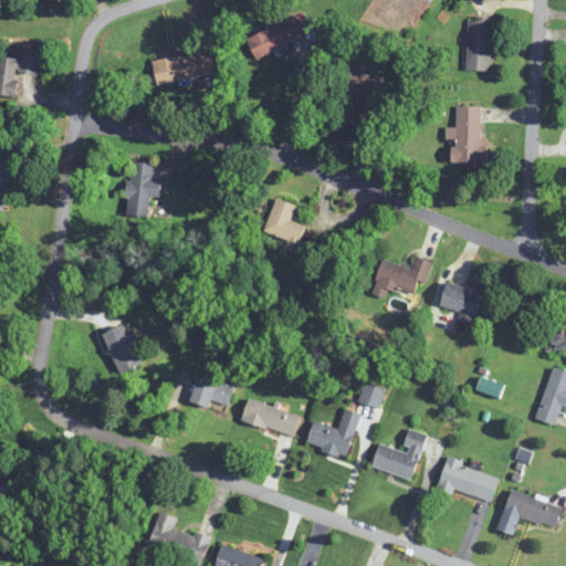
[(281,48),(283,54),(295,49),(291,40),(305,34),(297,16),(248,37),(257,58),(281,48)]
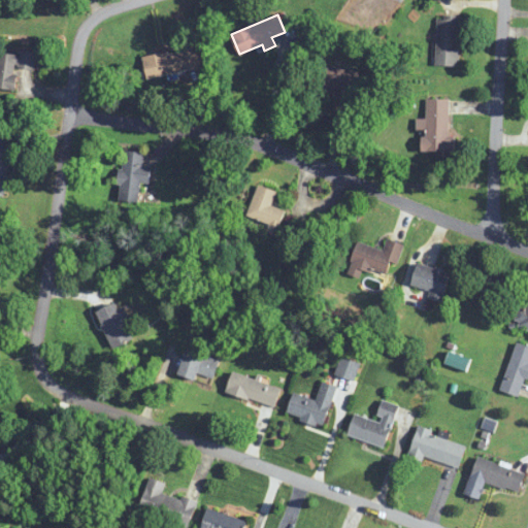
[(460,14),(436,14),(436,65),(460,65),(460,14)]
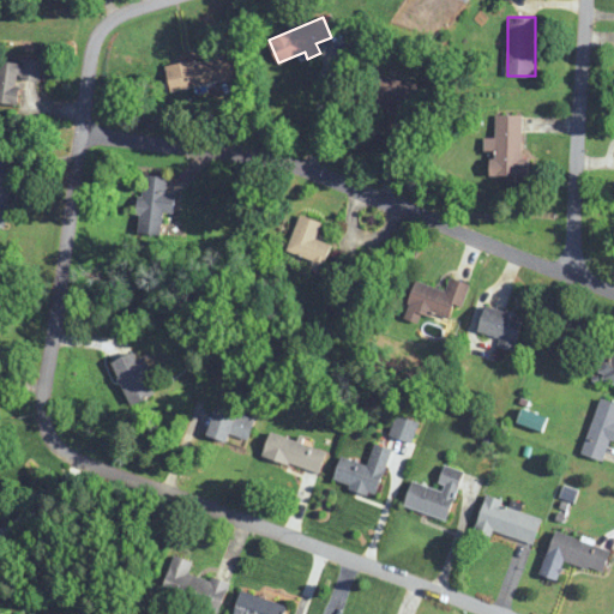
[(166,67),(172,92),(235,78),(229,53),(166,67)]
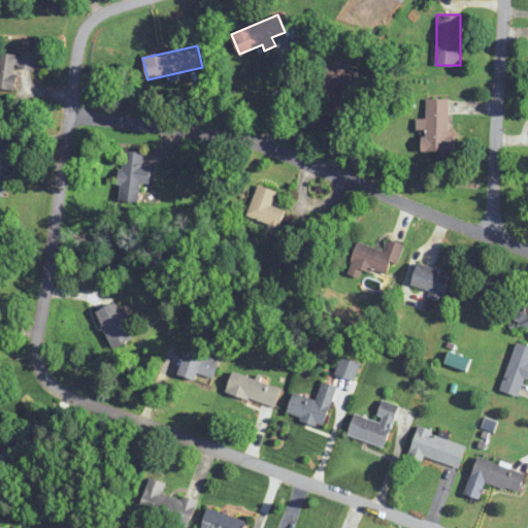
[(0,50),(0,89),(15,91),(18,67),(35,69),(37,54),(0,50)]
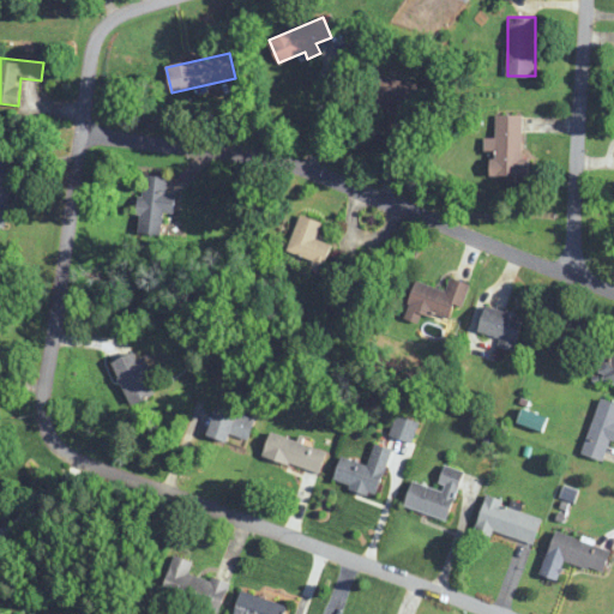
[(420,83),(366,72),(361,97),(414,108),(420,83)]
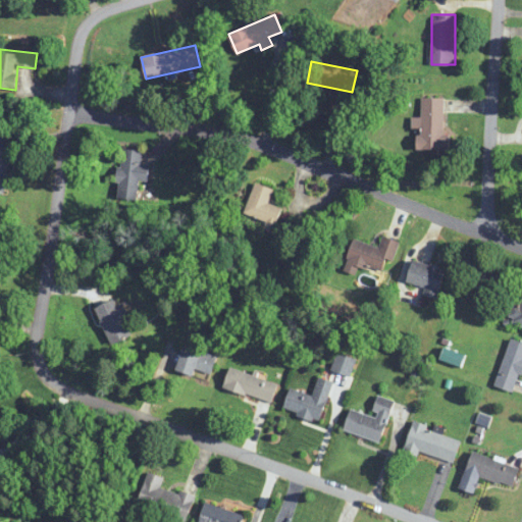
[(445,98),(422,98),(421,118),(413,118),(412,127),(418,127),(418,150),(445,151),(445,98)]
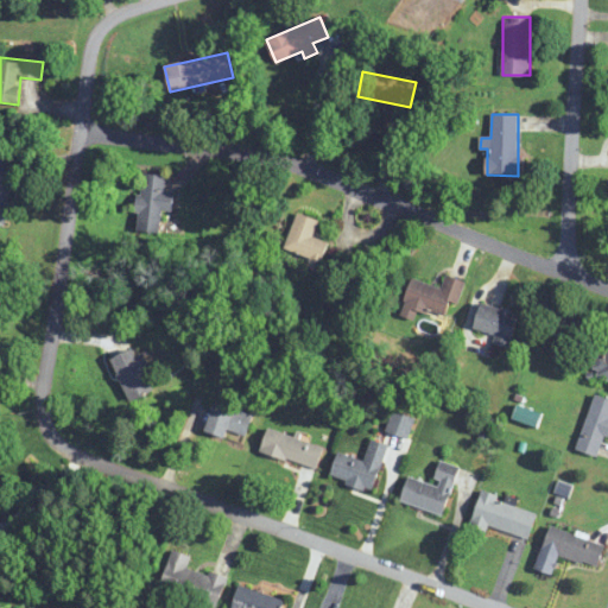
[(11,160),(0,159),(0,226),(5,226),(11,160)]
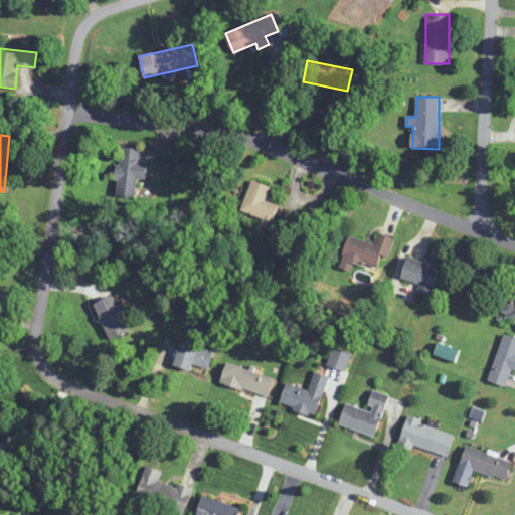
[(147,179),(148,162),(140,162),(140,149),(120,147),(117,195),(136,196),(137,178),(147,179)]
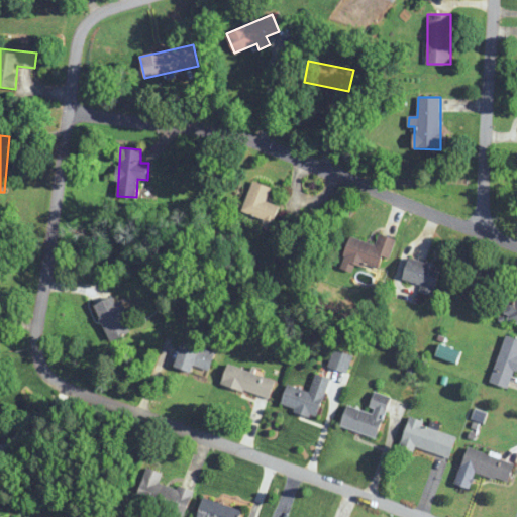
[(280,206),(267,201),(272,187),(252,181),(241,213),(264,220),(262,226),(272,230),(280,206)]
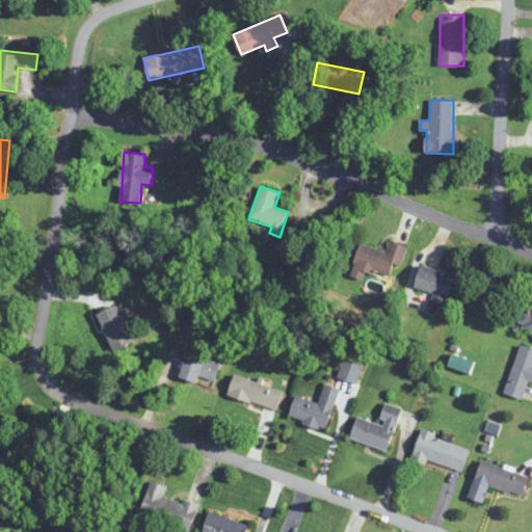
[(391,276),(394,268),(399,269),(406,246),(390,240),(387,251),(361,244),(354,265),(391,276)]
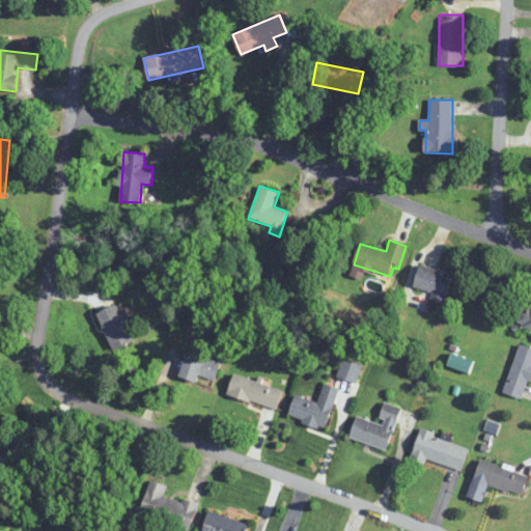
[(444,304),(454,275),(421,263),(414,286),(432,292),(430,299),(444,304)]
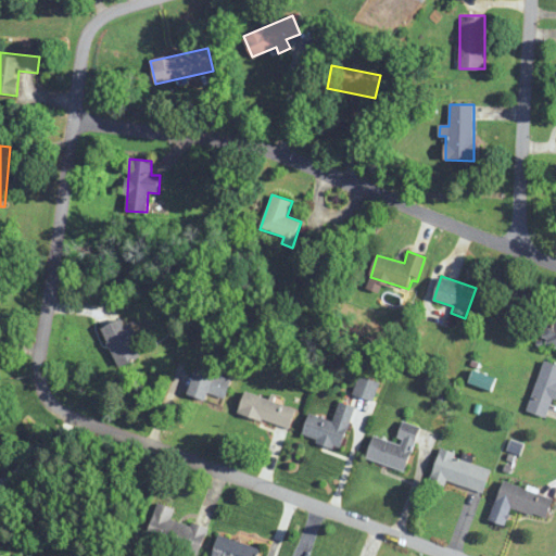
[(141,357),(124,318),(102,328),(119,367),(141,357)]
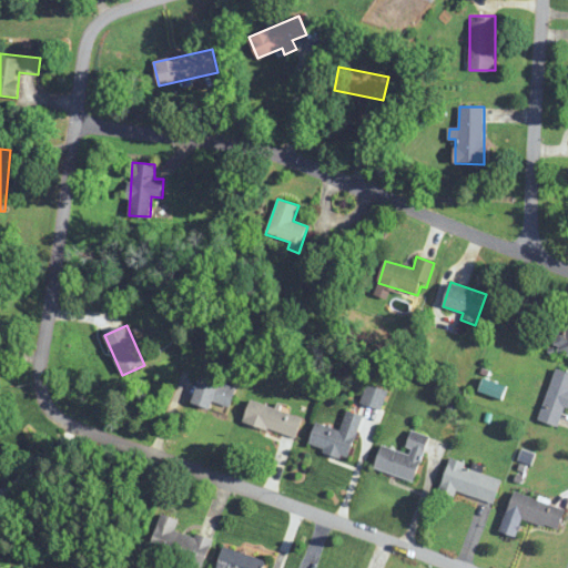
[(538,418),(560,426),(567,403),(567,372),(556,368),(538,418)]
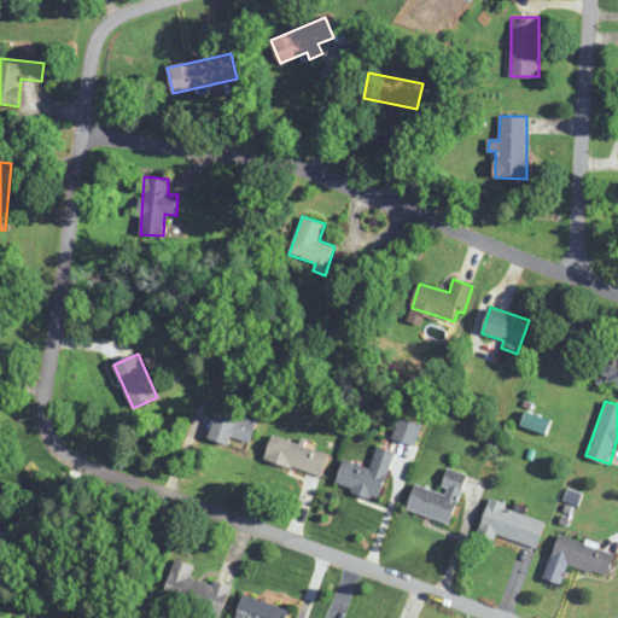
[(257,423),(220,409),(209,438),(228,444),(232,436),(250,443),(257,423)]
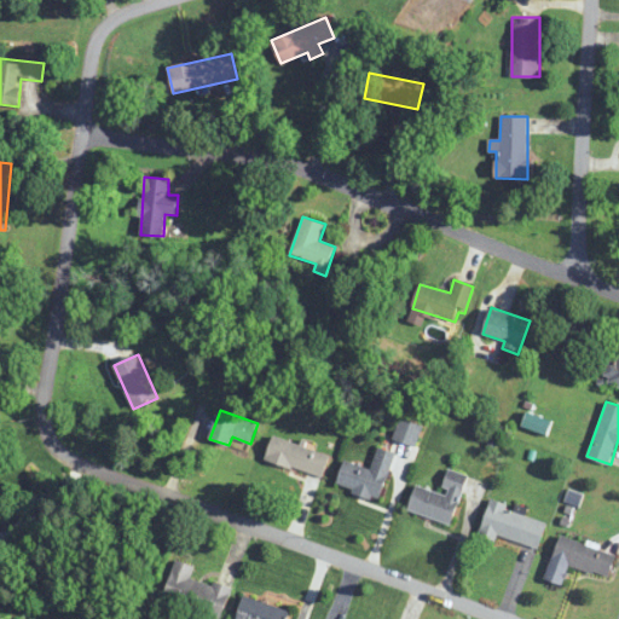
[(395,438),(416,444),(422,426),(400,420),(395,438)]
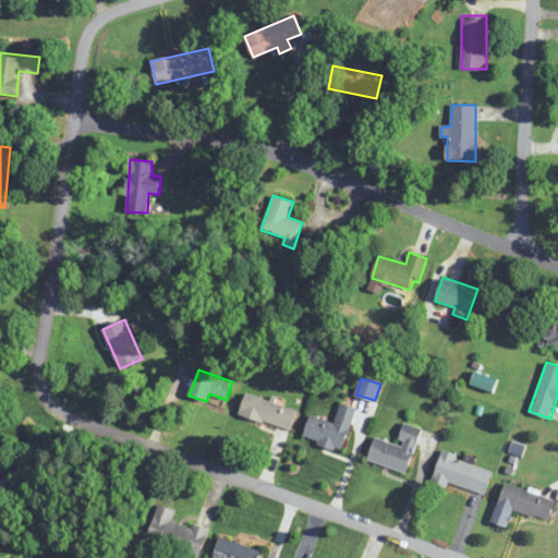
[(245,393),(240,415),(291,429),(298,407),(245,393)]
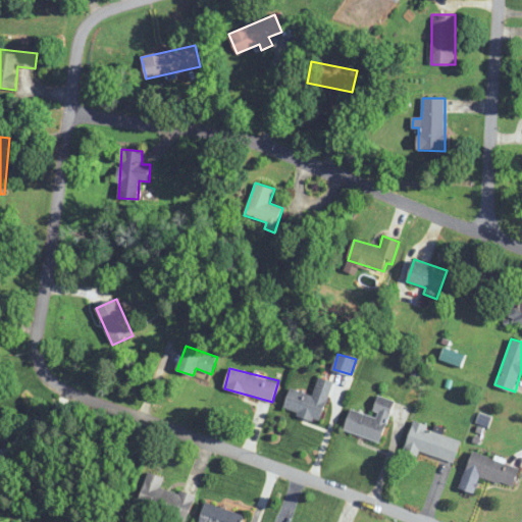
[(291,387),(283,409),(320,422),(333,381),(319,377),(313,395),(291,387)]
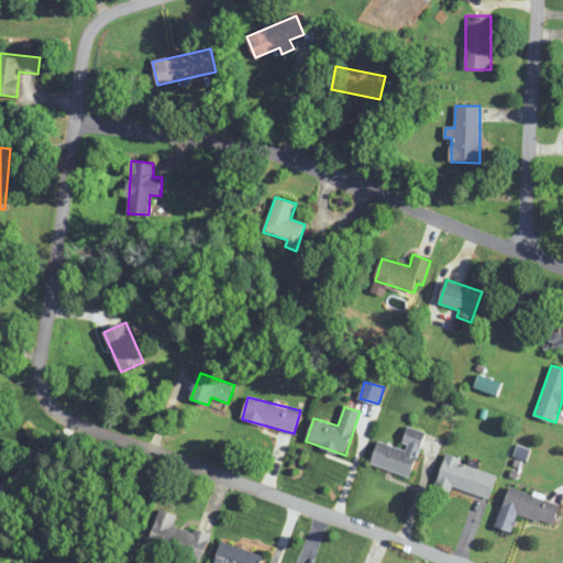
[(411,476),(424,431),(408,426),(401,448),(378,441),(372,465),(411,476)]
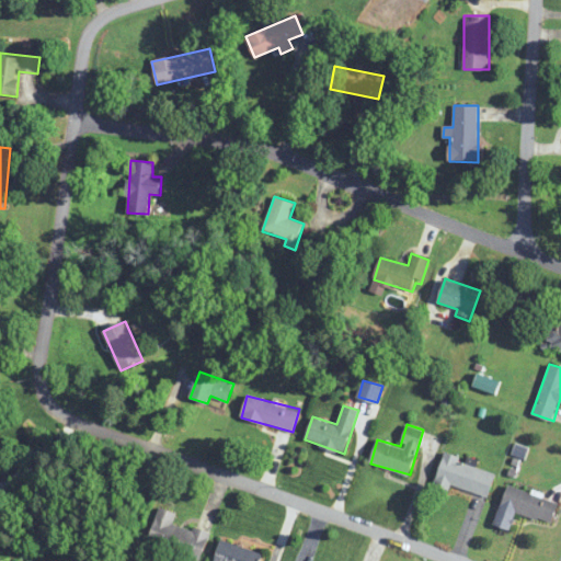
[(489,497),(496,469),(443,455),(436,484),(489,497)]
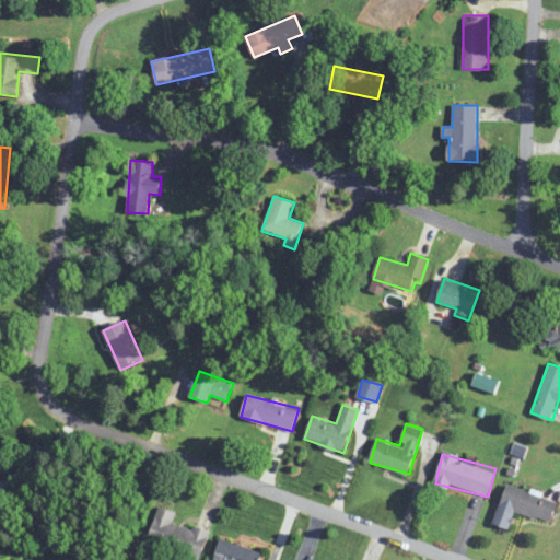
[(515,511),(551,523),(558,501),(506,485),(493,525),(510,531),(515,511)]
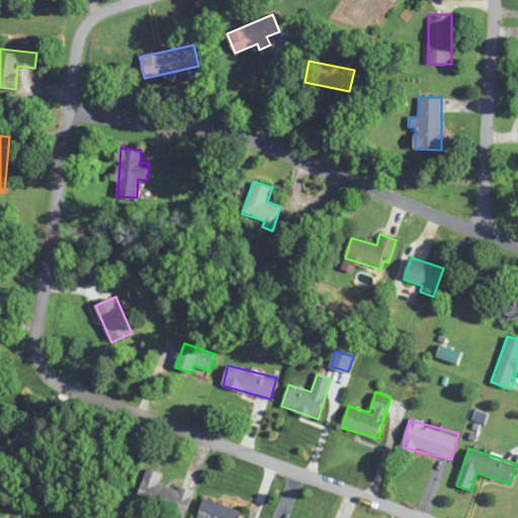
[(193,493),(160,483),(163,473),(147,468),(136,503),(185,517),(193,493)]
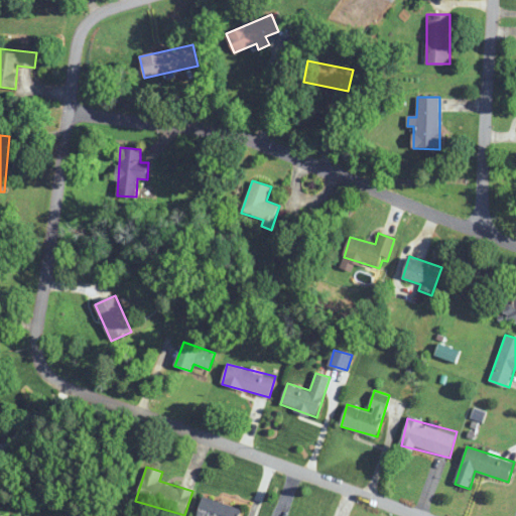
[(240,515),(240,502),(201,502),(201,515),(240,515)]
